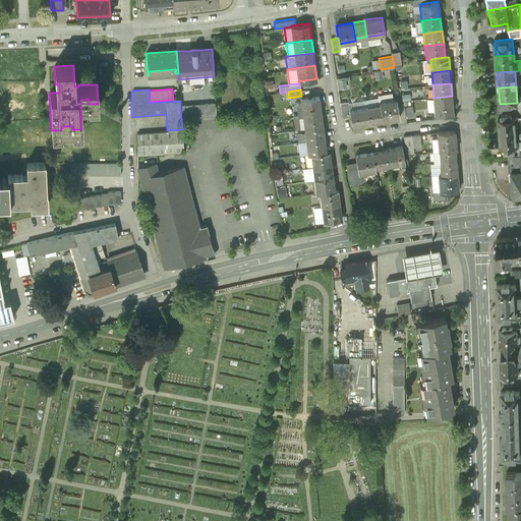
[(319,96),(300,99),(301,103),(302,115),(321,112),(319,96)]
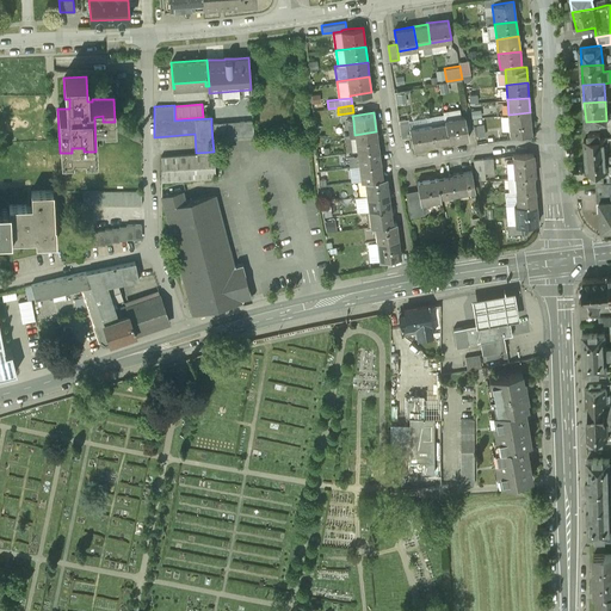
[(530,112),(508,115),(510,135),(531,133),(530,112)]
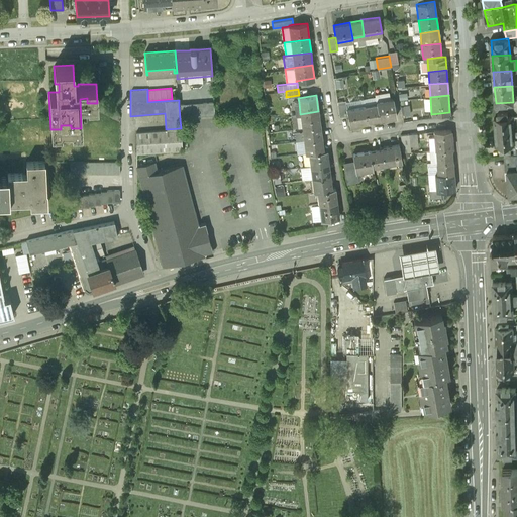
[(393,98),(377,101),(377,103),(380,119),(396,116),(393,98)]
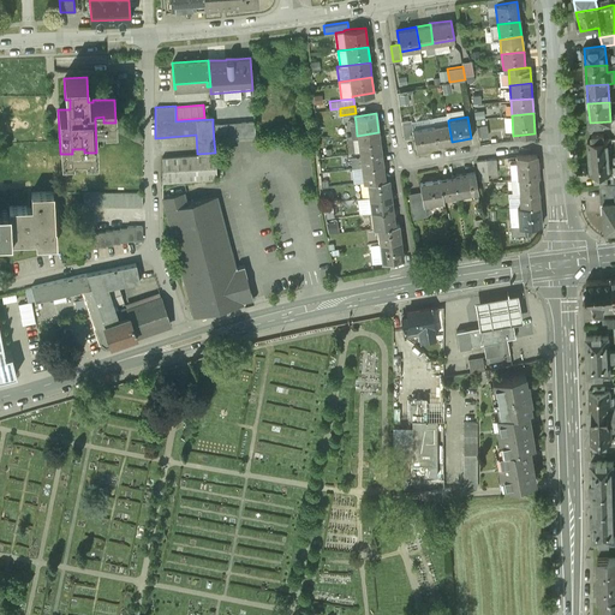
[(433,118),(419,120),(421,127),(413,129),(415,137),(417,149),(437,145),(437,144),(435,125),(433,118)]
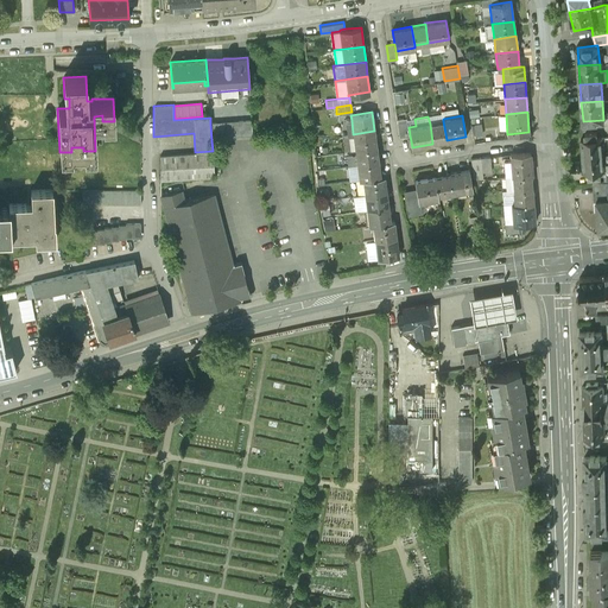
[(252,120),(210,124),(211,140),(253,137),(252,120)]
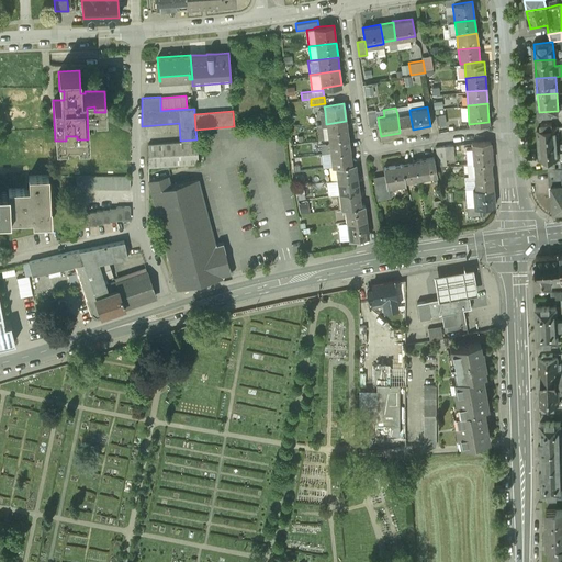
[(377,112),(368,113),(369,126),(379,125),(378,117),(377,112)]
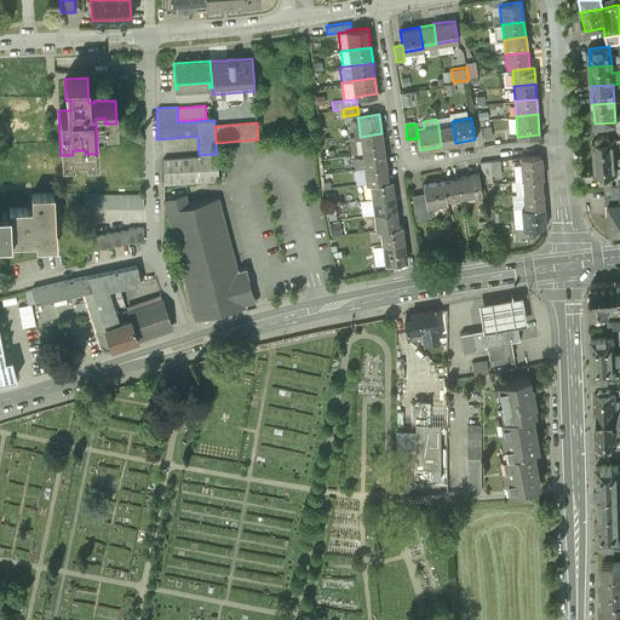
[(452,124),(438,126),(441,145),(455,143),(452,124)]
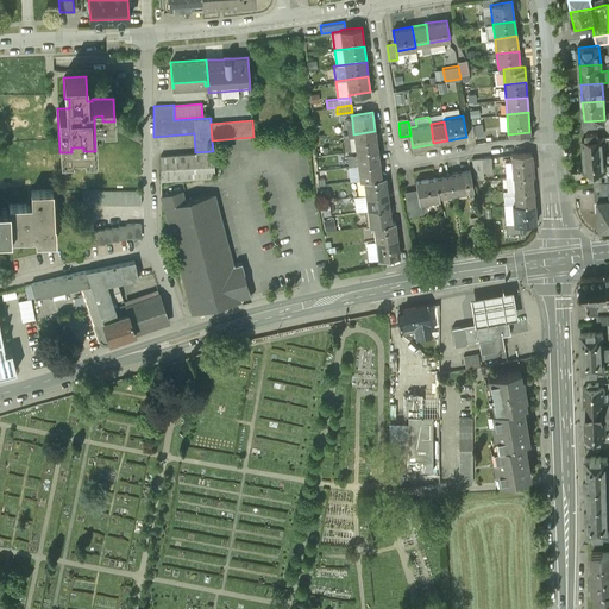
[(375,131),(353,135),(356,149),(377,146),(375,131)]
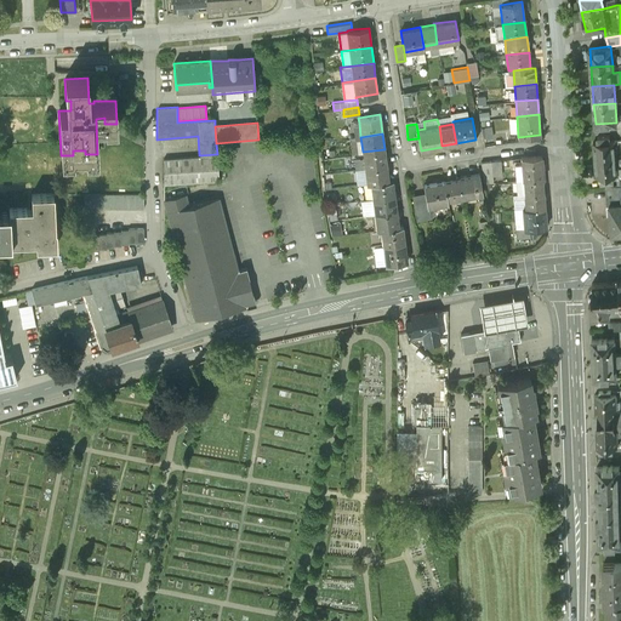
[(609,136),(598,137),(598,142),(593,142),(594,160),(616,158),(615,141),(610,141),(609,136)]
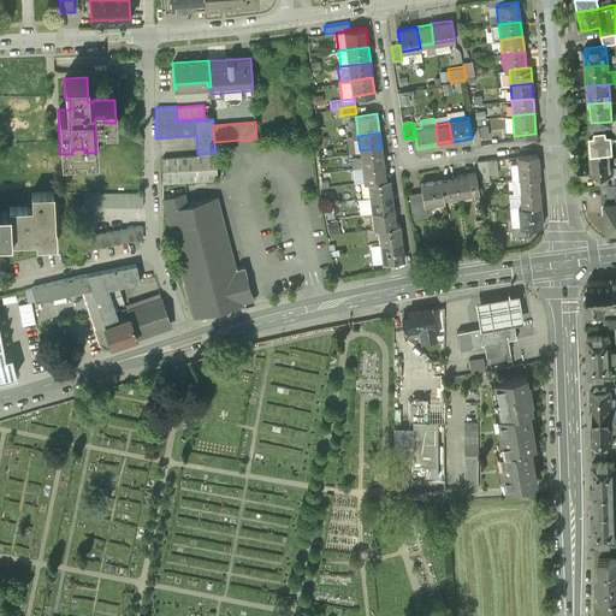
[(353,136),(348,137),(349,152),(360,150),(357,136),(353,136)]
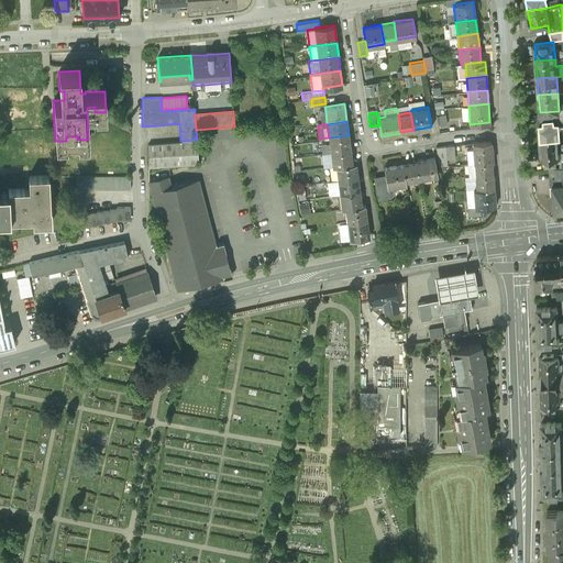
[(349,135),(329,138),(330,141),(331,152),(351,148),(349,135)]
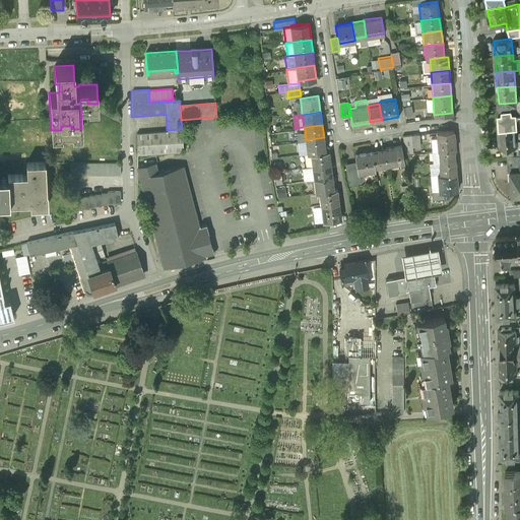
[(167,130),(137,133),(137,152),(183,149),(182,129),(167,130)]
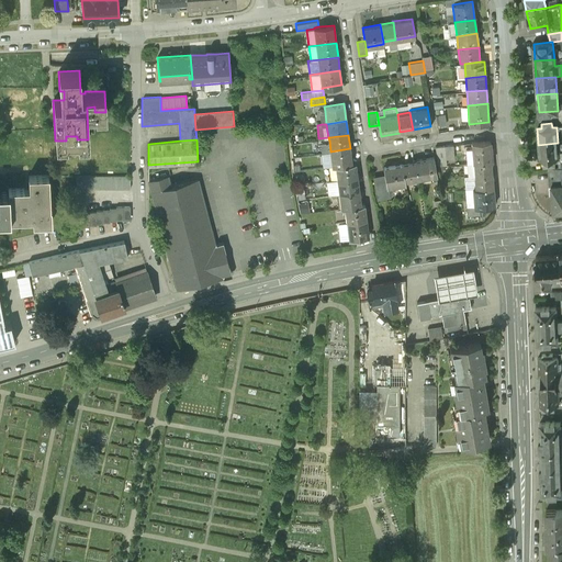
[(329,141),(322,142),(323,153),(330,152),(329,141)]
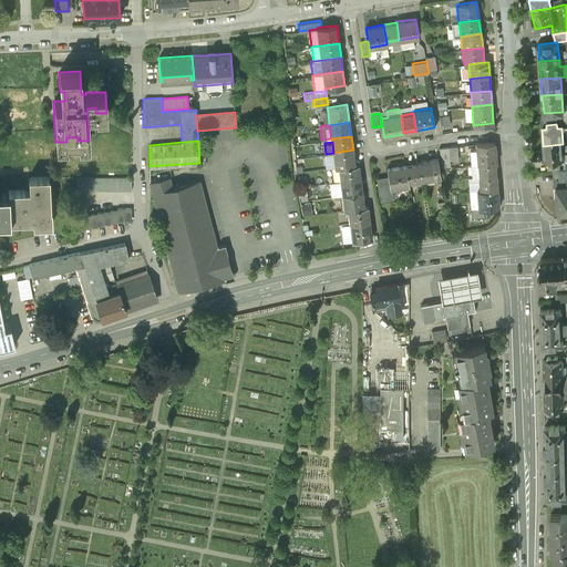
[(495,143),(476,144),(477,164),(495,163),(496,163),(495,143)]
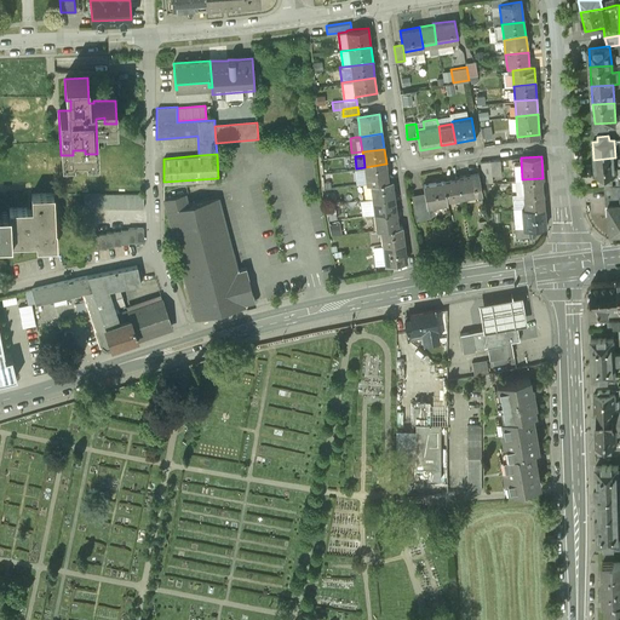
[(615,158),(593,160),(595,177),(600,177),(601,182),(613,181),(612,176),(616,174),(615,158)]
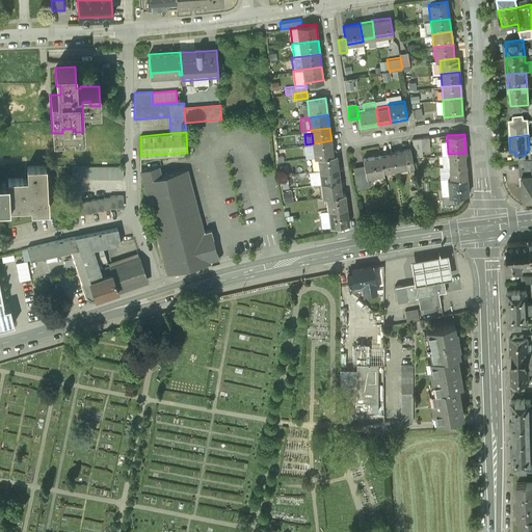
[(429,137),(421,138),(422,151),(430,150),(429,137)]
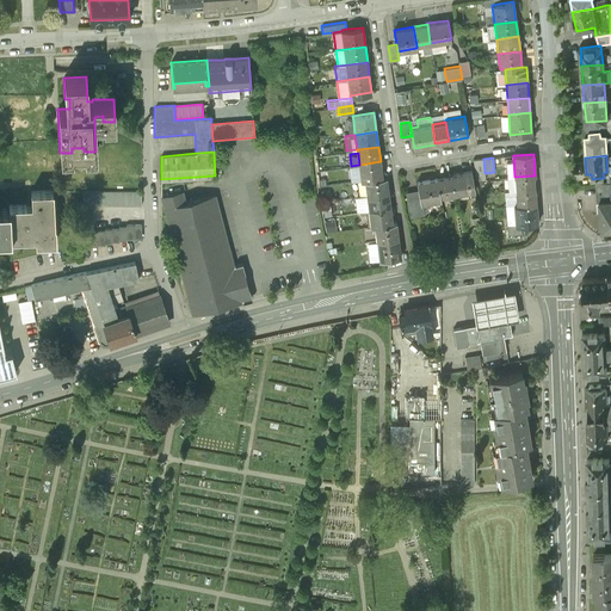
[(483,159),(473,159),(476,179),(486,179),(485,173),(483,159)]
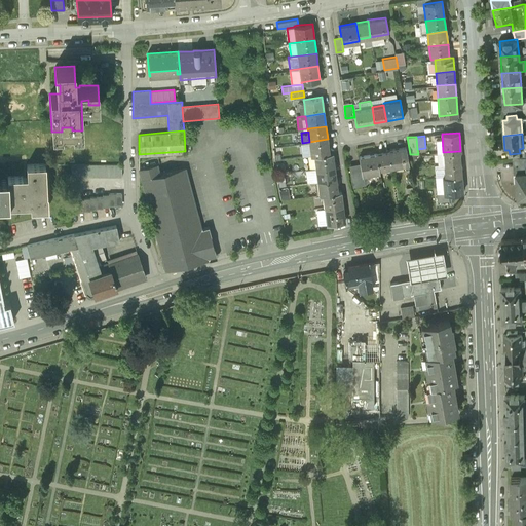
[(328,139),(309,142),(311,155),(314,154),(330,152),(328,139)]
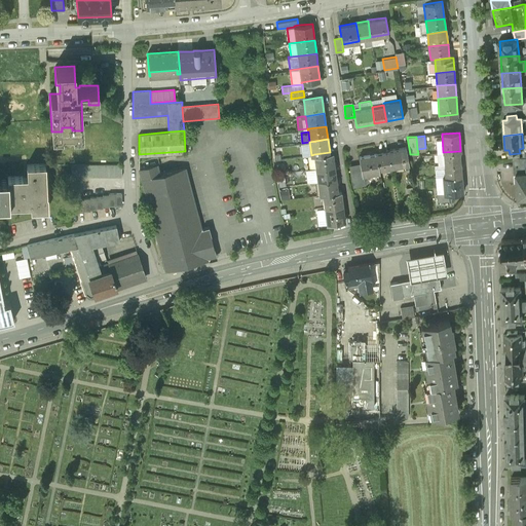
[(406,147),(387,150),(387,151),(390,167),(409,164),(406,147)]
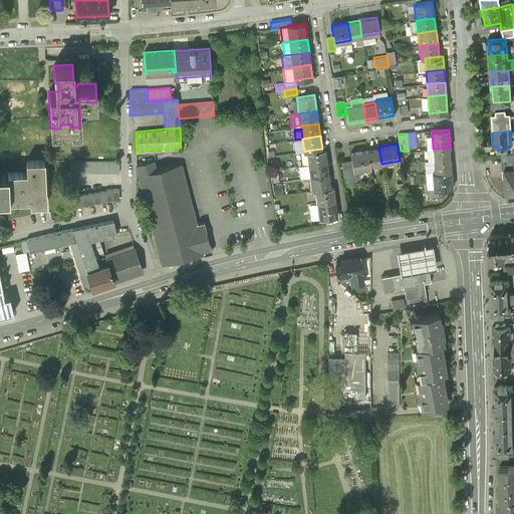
[(378,148),(367,150),(369,166),(381,164),(378,148)]
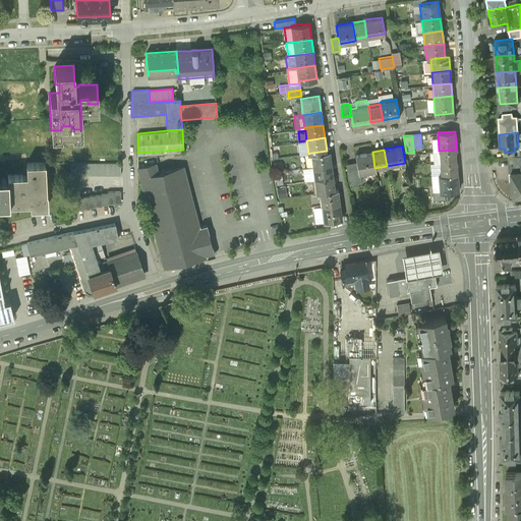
[(455,150),(439,151),(440,163),(456,162),(455,150)]
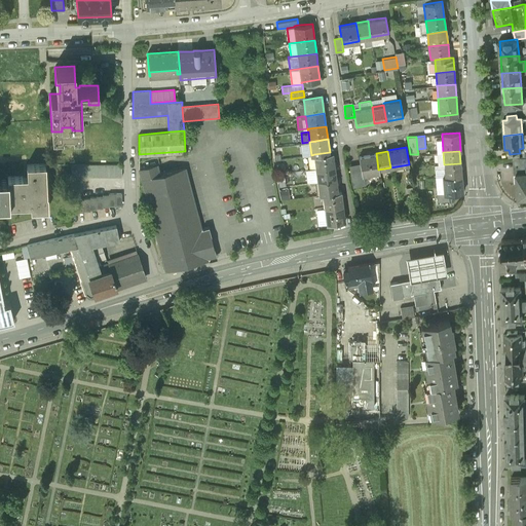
[(330,152),(314,154),(315,167),(334,165),(333,152),(330,152)]
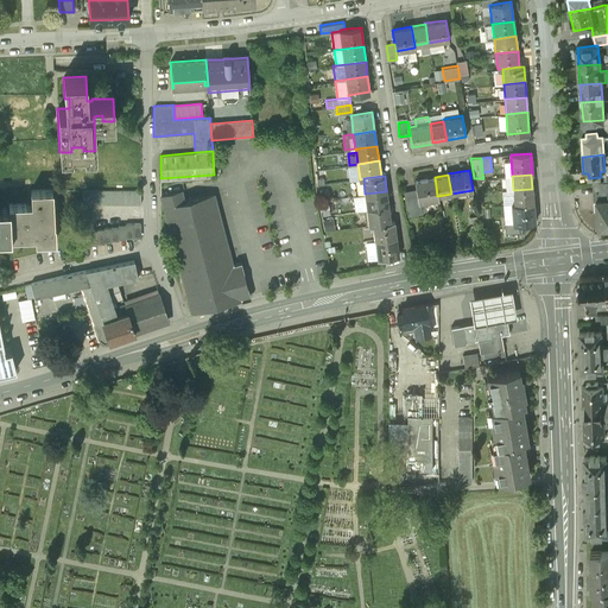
[(435,177),(415,181),(417,189),(418,202),(419,202),(438,198),(437,196),(435,177)]
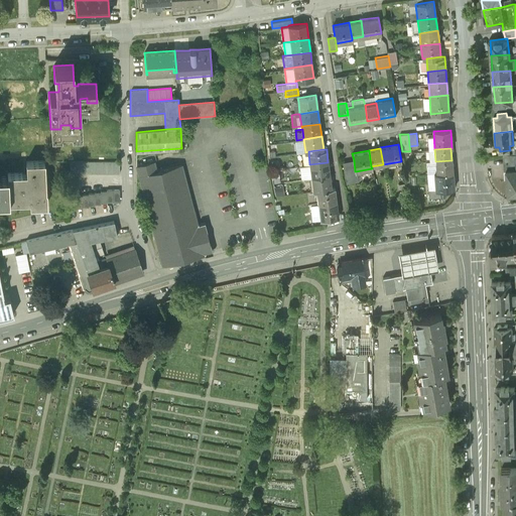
[(515,159),(515,154),(502,155),(504,172),(506,172),(505,170),(515,169),(515,165),(515,163),(515,162),(515,159)]
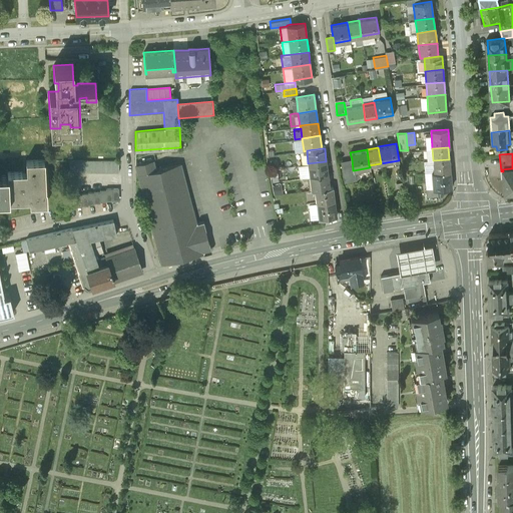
[(27,170),(7,171),(7,174),(8,196),(17,196),(17,198),(23,198),(23,195),(30,195),(30,202),(47,202),(46,188),(41,188),(41,181),(43,181),(43,175),(42,175),(42,168),(44,168),(44,159),(26,160),(27,170)]
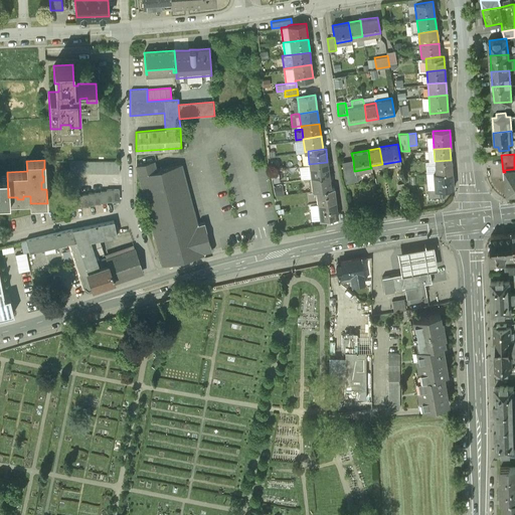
[(353,160),(341,162),(345,183),(357,181),(355,171),(354,171),(353,160)]
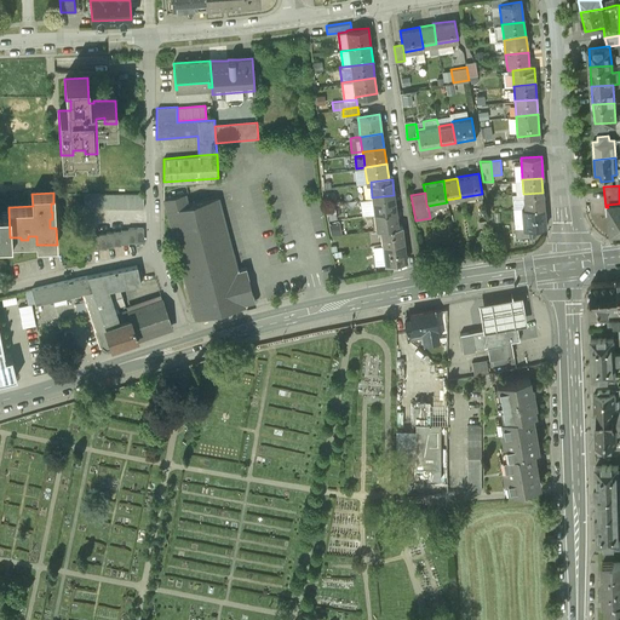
[(543,193),(523,194),(524,208),(544,207),(543,193)]
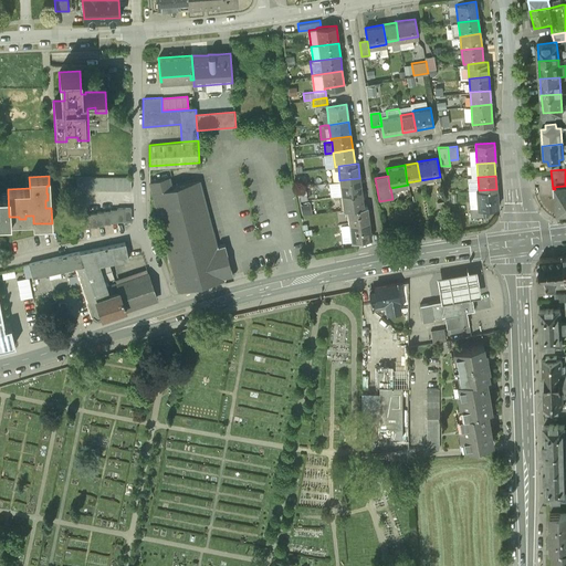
[(130,177),(76,177),(76,190),(130,190),(130,177)]
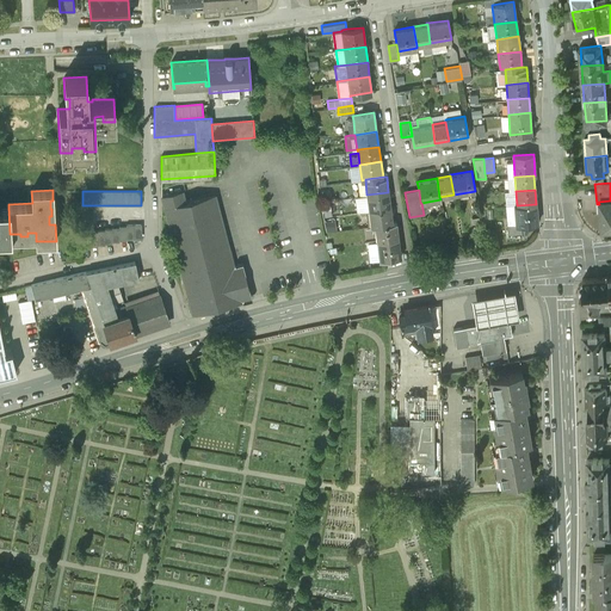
[(183,191),(161,197),(165,209),(186,203),(183,191)]
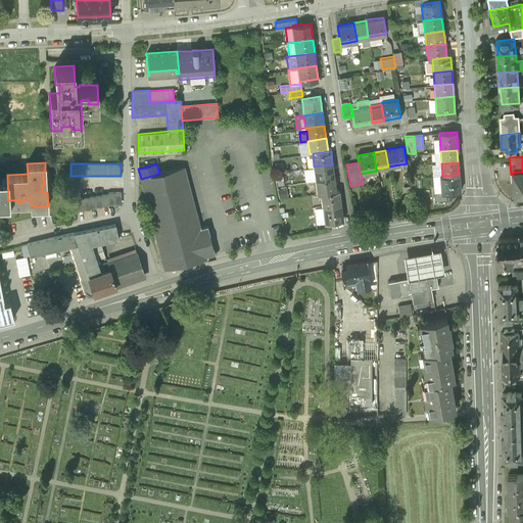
[(332,164),(314,167),(316,180),(334,178),(332,164)]
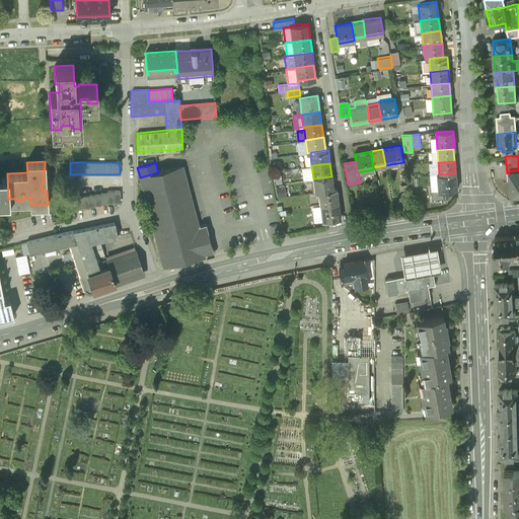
[(518,166),(518,170),(508,171),(509,173),(511,197),(518,196),(518,163),(518,164),(518,166)]
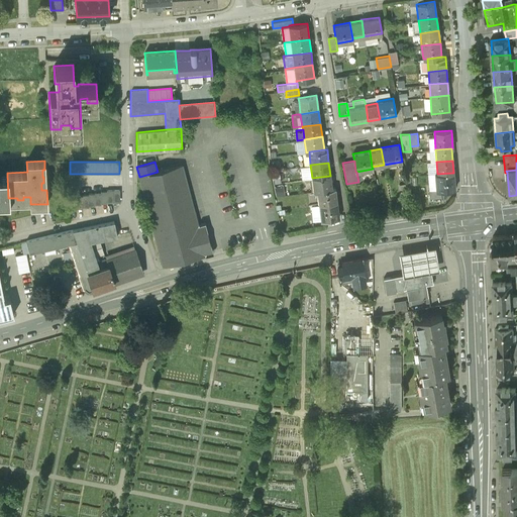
[(158,172),(139,177),(163,266),(205,254),(197,224),(182,166),(158,172)]
